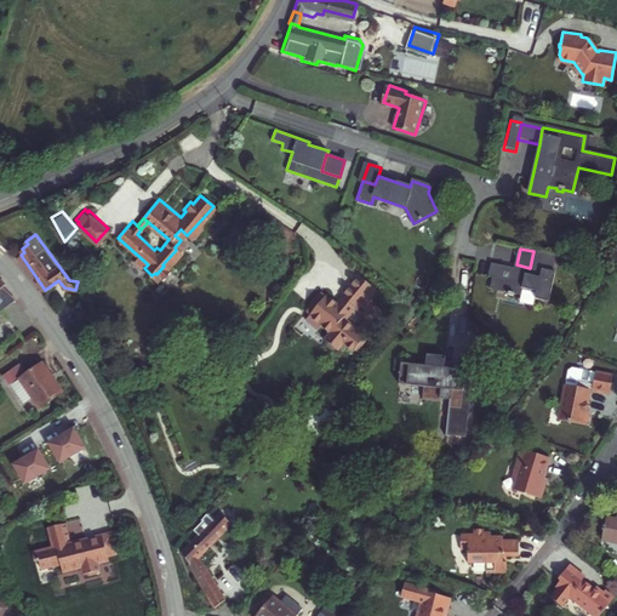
[(553,256),(533,251),(530,268),(516,264),(515,269),(490,263),(487,278),(491,278),(489,289),(507,294),(507,296),(512,297),(513,295),(519,296),(521,289),(536,292),(533,300),(548,303),(554,274),(549,272),(553,256)]
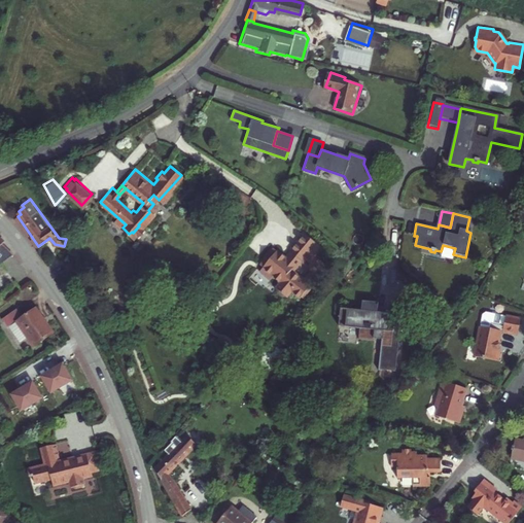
[(259,265),(256,269),(268,277),(270,275),(277,280),(273,284),(285,293),(289,289),(297,295),(298,293),(301,295),(309,285),(289,270),(298,260),(317,276),(326,264),(313,253),(319,245),(300,230),(282,252),(271,243),(255,262),(259,265)]
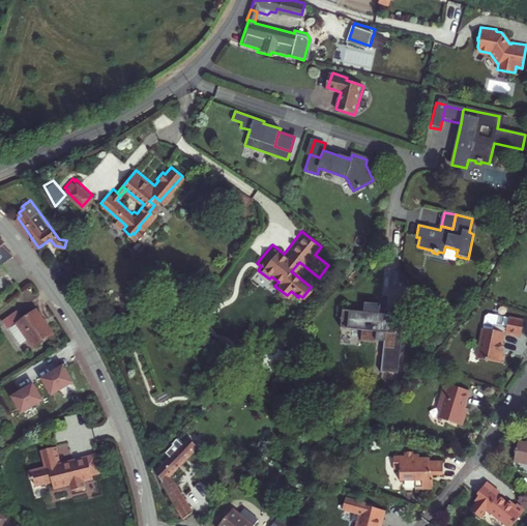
[(397,374),(404,318),(379,315),(381,305),(366,303),(363,313),(343,310),(341,328),(361,330),(360,341),(376,343),(376,341),(384,342),(380,372),(397,374)]
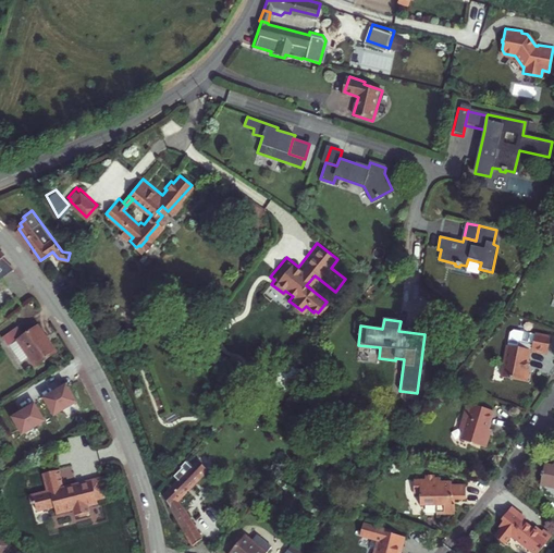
[(13,339),(17,344),(9,349),(17,361),(25,356),(33,366),(53,352),(35,324),(21,334),(14,326),(0,335),(0,339),(4,345),(5,344),(13,339)]
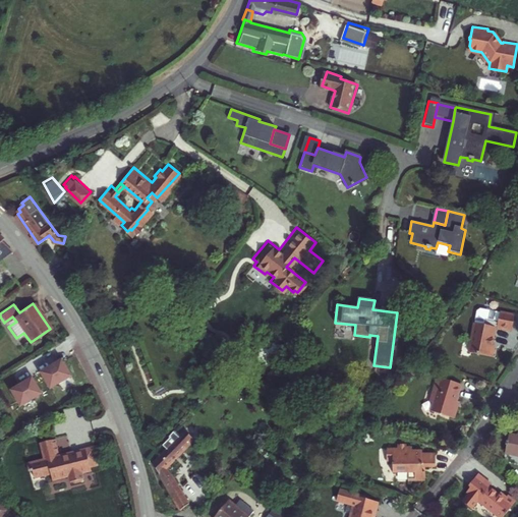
[(494,337),(492,337),(494,329),(497,328),(510,331),(514,316),(482,309),(479,311),(469,352),(491,357),(494,345),(492,345),(494,337)]
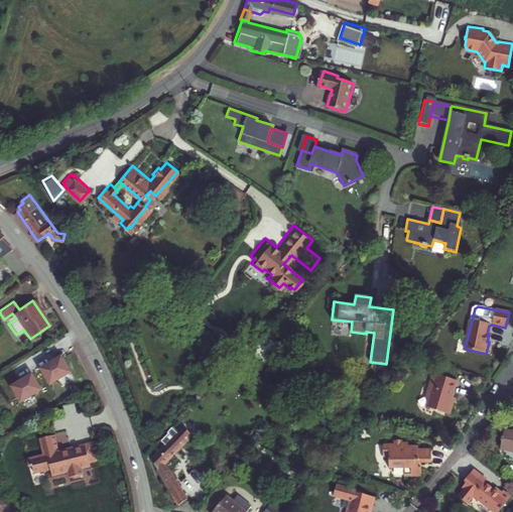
[(12,313),(5,318),(8,324),(16,318),(12,313)]
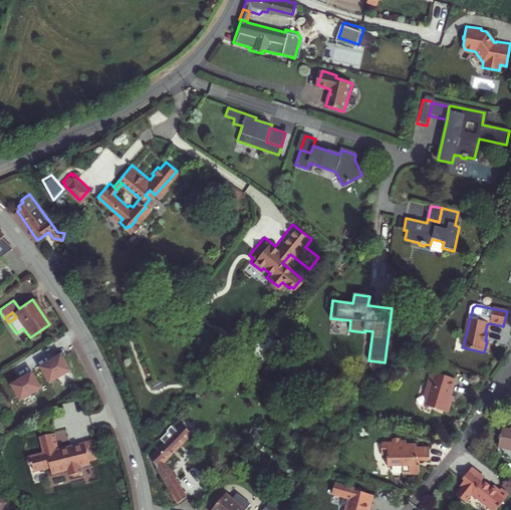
[(59,353),(39,366),(48,381),(68,369),(59,353)]
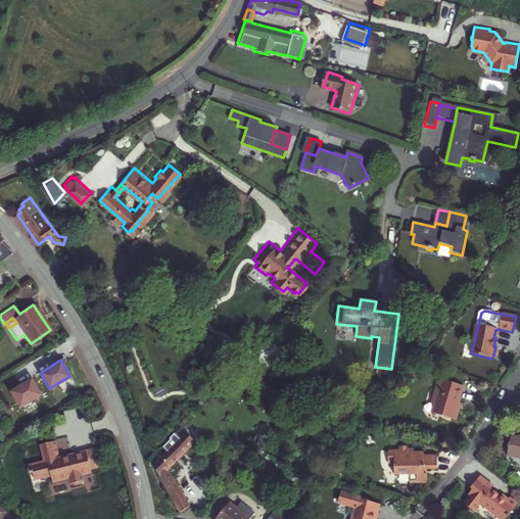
[(10,391),(20,408),(41,394),(31,378),(10,391)]
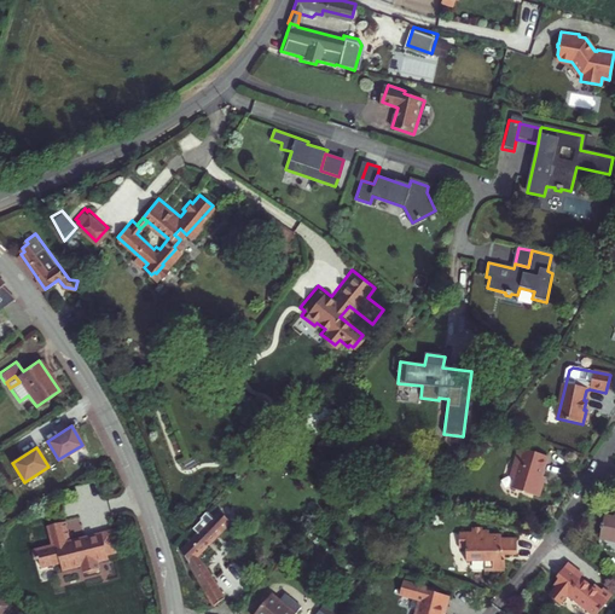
[(512,479),(510,488),(538,497),(541,484),(539,484),(541,476),(546,456),(522,449),(520,456),(514,455),(508,478),(512,479)]
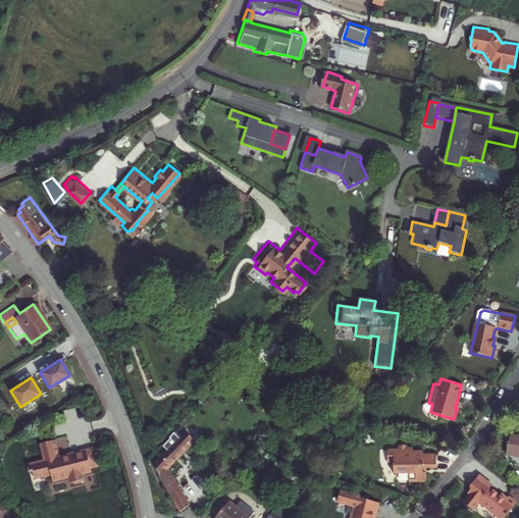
[(194,441),(193,437),(185,430),(179,436),(177,434),(178,432),(174,429),(170,435),(171,436),(163,445),(167,449),(154,463),(180,510),(190,505),(174,477),(166,467),(182,451),(183,452),(188,446),(194,441)]
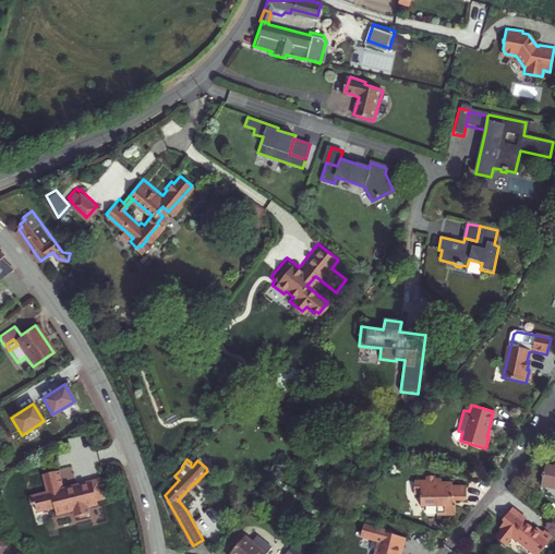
[(542,467),(538,484),(550,488),(551,490),(554,491),(554,466),(552,466),(551,469),(542,467)]
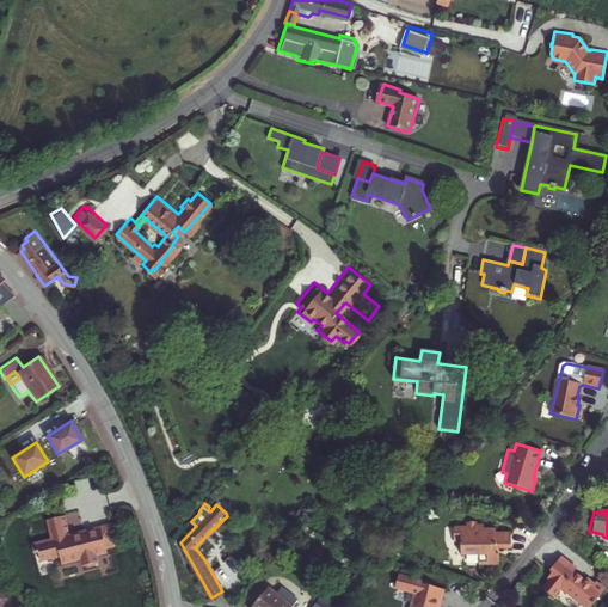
[(54,538),(37,544),(41,553),(42,553),(45,560),(63,555),(66,562),(79,558),(79,557),(84,555),(85,556),(87,563),(90,562),(92,563),(98,560),(99,559),(103,558),(100,551),(111,547),(109,543),(118,540),(116,533),(106,537),(102,522),(85,528),(86,531),(72,535),(71,533),(65,514),(48,520),(54,538)]
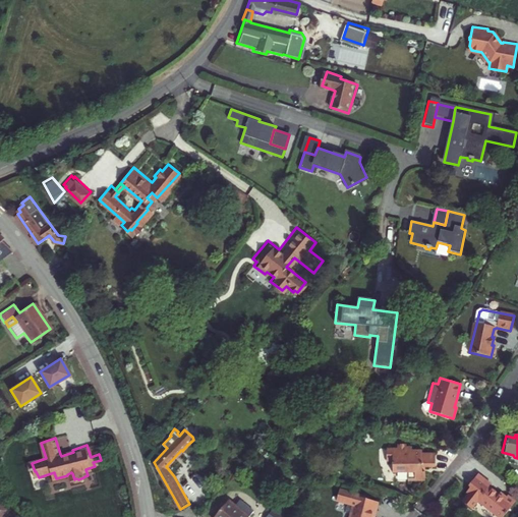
[(95,443),(87,445),(91,457),(99,454),(95,443)]
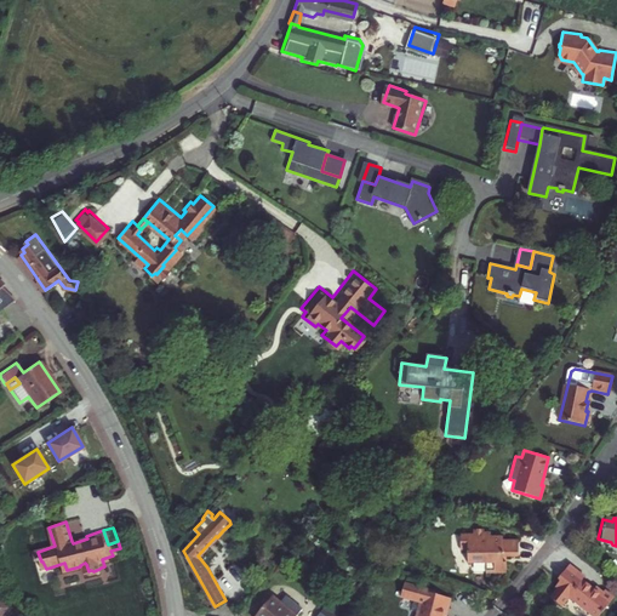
[(485,562),(485,572),(506,571),(506,563),(506,560),(502,560),(502,555),(506,555),(518,555),(518,539),(502,539),(502,535),(490,535),(490,530),(484,530),(484,528),(473,528),(473,532),(460,532),(460,548),(467,548),(467,562),(485,562)]
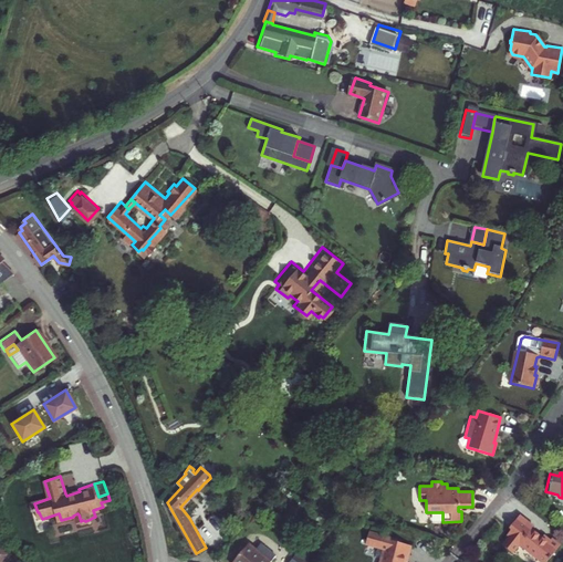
[(508,549),(514,541),(539,561),(554,542),(546,536),(545,537),(543,539),(539,534),(527,526),(529,523),(514,511),(504,524),(507,526),(502,531),(504,533),(498,541),(508,549)]
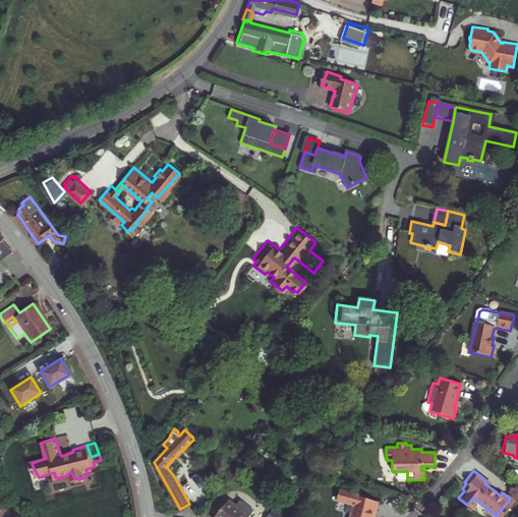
[(379,501),(357,496),(355,496),(356,494),(339,490),(337,501),(347,503),(345,512),(351,513),(349,516),(370,516),(371,516),(373,509),(376,510),(379,501)]
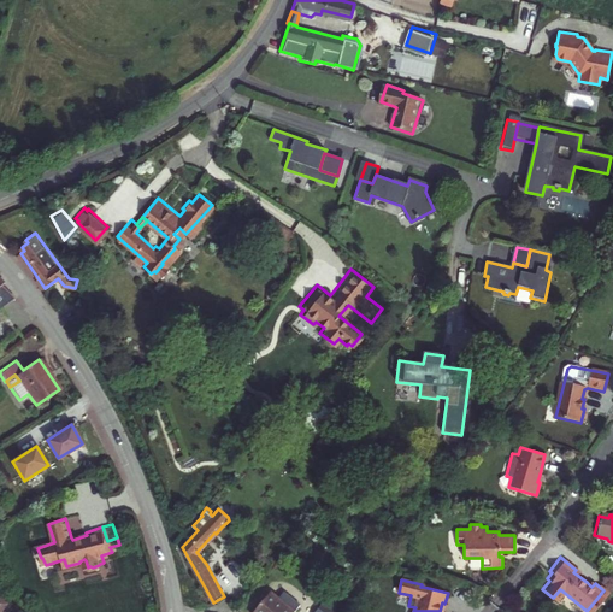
[(271,589),(252,611),(293,611),(300,605),(284,592),(278,596),(271,589)]
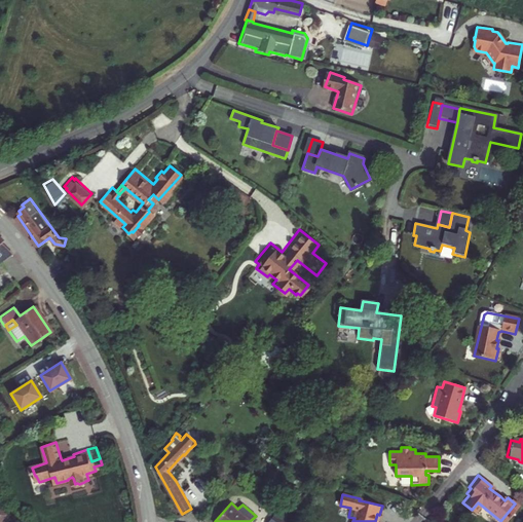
[(0,521),(12,521),(15,519),(1,505),(0,506),(0,521)]
